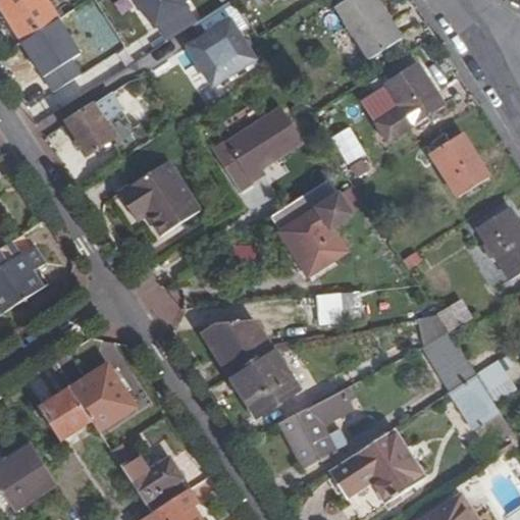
[(0,5),(23,42),(31,37),(65,13),(56,0),(0,0),(0,5)]
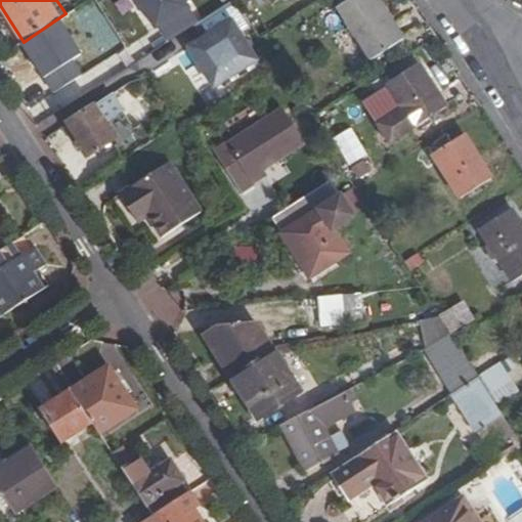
[(142,0),(160,39),(202,20),(192,0),(142,0)]
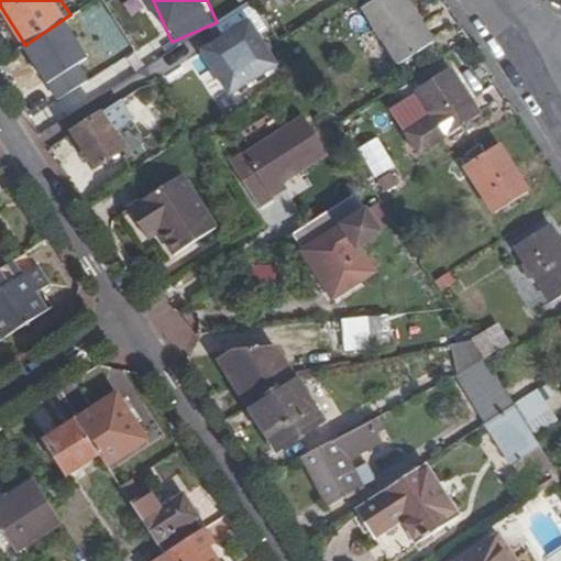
[(428,41),(402,0),(365,0),(359,4),(394,61),(428,41)]
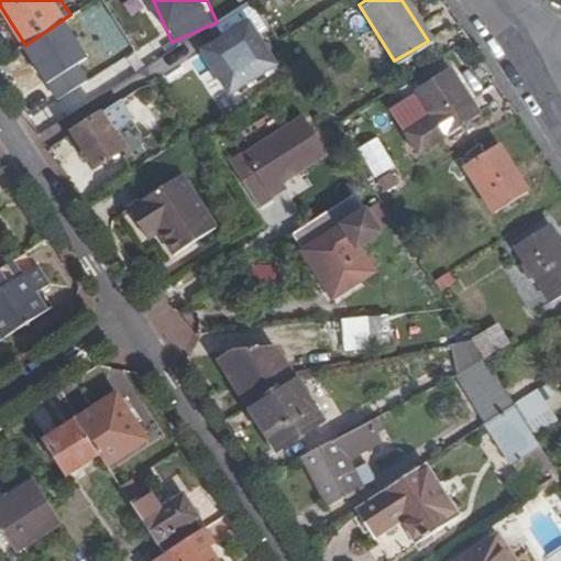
[(85,21),(77,10),(70,14),(33,40),(41,51),(39,52),(68,96),(77,90),(99,77),(101,75),(70,30),(85,21)]
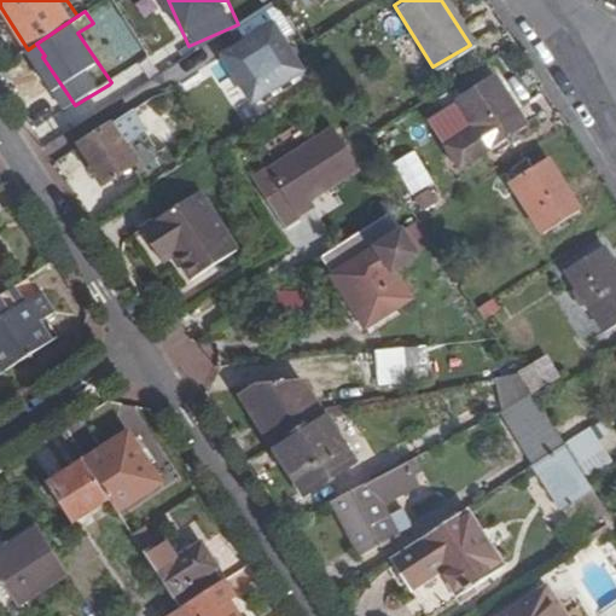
[(269,22),(219,56),(236,80),(237,79),(251,100),(300,69),(269,22)]
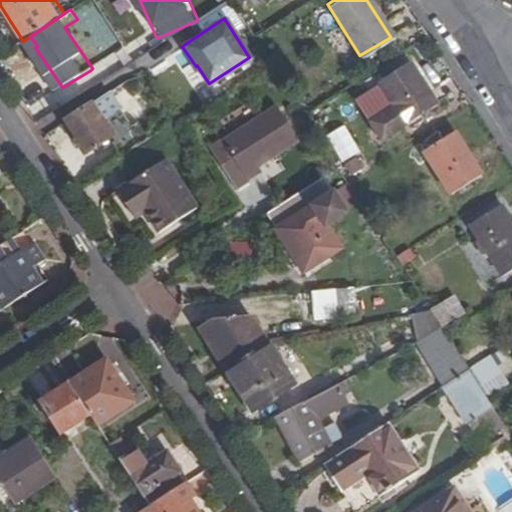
[(434,103),(406,60),(374,80),(377,84),(352,100),(377,140),(419,113),(422,117),(430,112),(427,108),(434,103)]
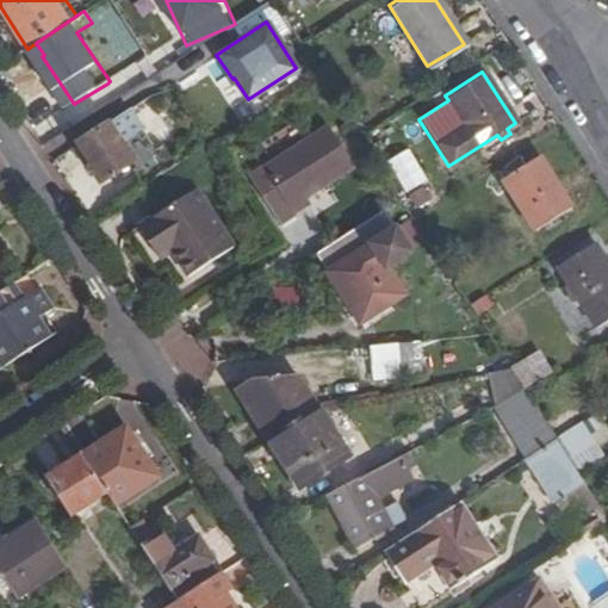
[(115,95),(107,84),(84,98),(92,110),(115,95)]
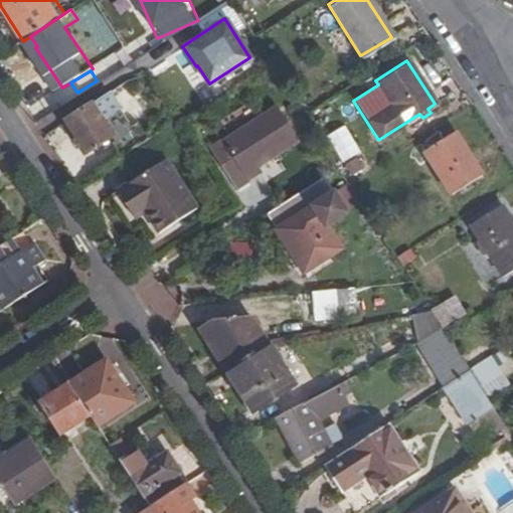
[(109,91),(92,102),(113,134),(109,137),(121,155),(149,137),(138,121),(131,125),(109,91)]
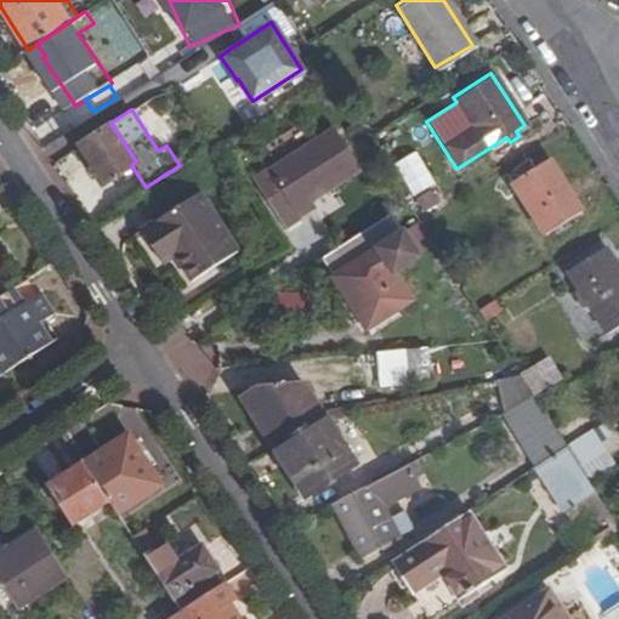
[(136,162),(111,123),(78,145),(102,183),(131,165),(136,162)]
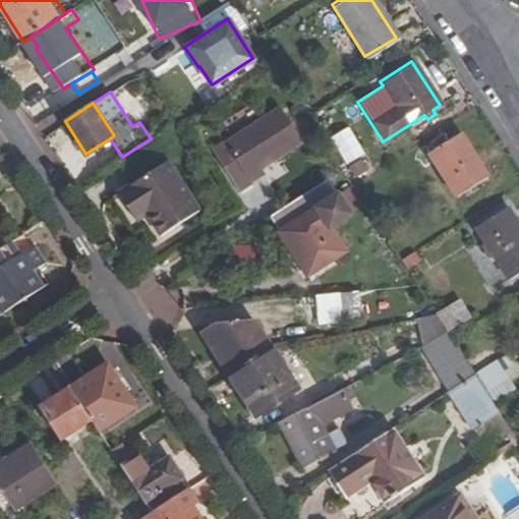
[(301,142),(278,106),(223,140),(250,184),(266,174),(263,168),(301,142)]
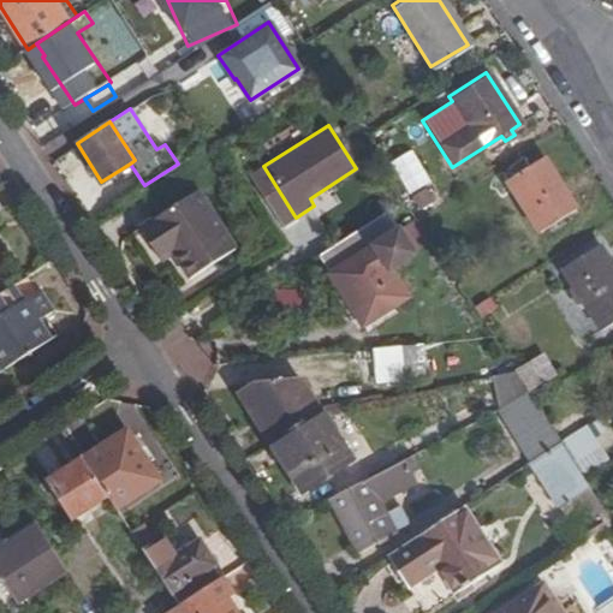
[(387,158),(404,191),(427,180),(411,147),(387,158)]
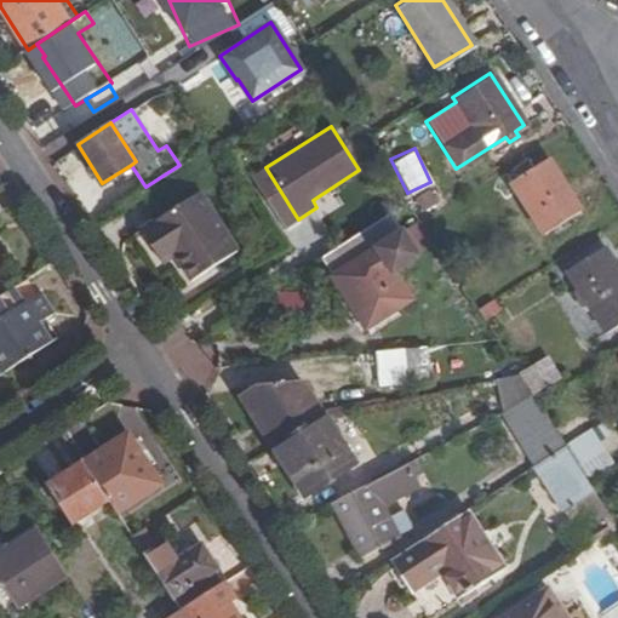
[(577,209),(544,156),(507,179),(539,233),(577,209)]
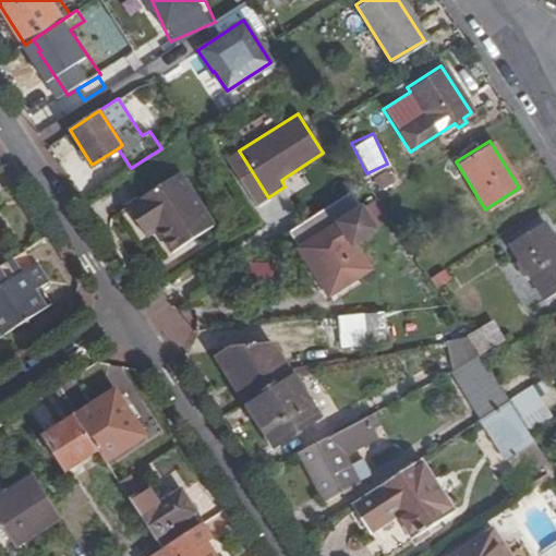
[(369,176),(378,191),(393,181),(383,166),(369,176)]
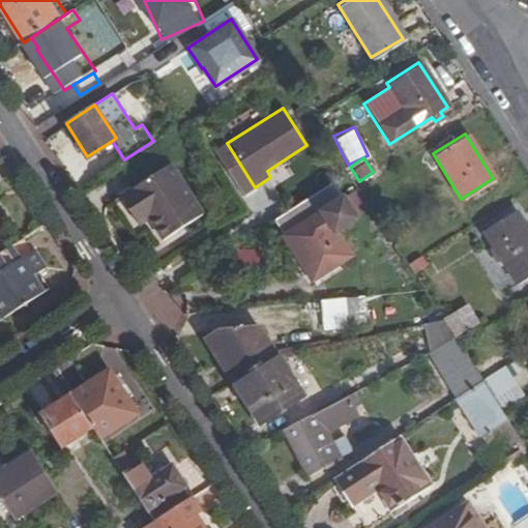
[(202,211),(169,162),(119,194),(133,214),(144,207),(150,216),(163,237),(202,211)]
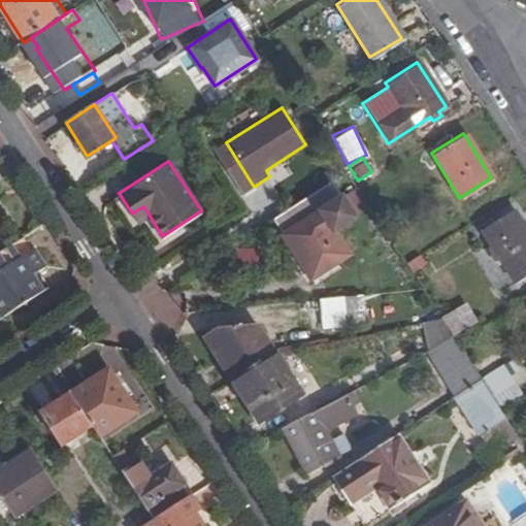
[(349,216),(328,183),(269,221),(293,255),(343,251),(329,228),(349,216)]
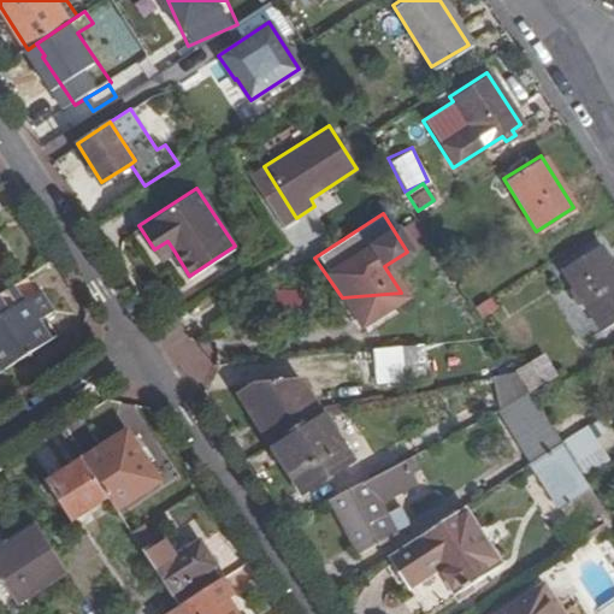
[(397,225),(413,249),(427,241),(412,216),(397,225)]
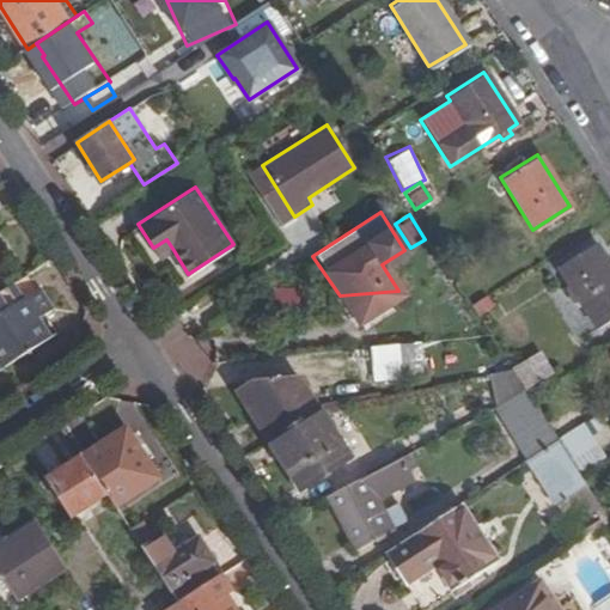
[(159,258),(174,250),(166,239),(153,248),(159,258)]
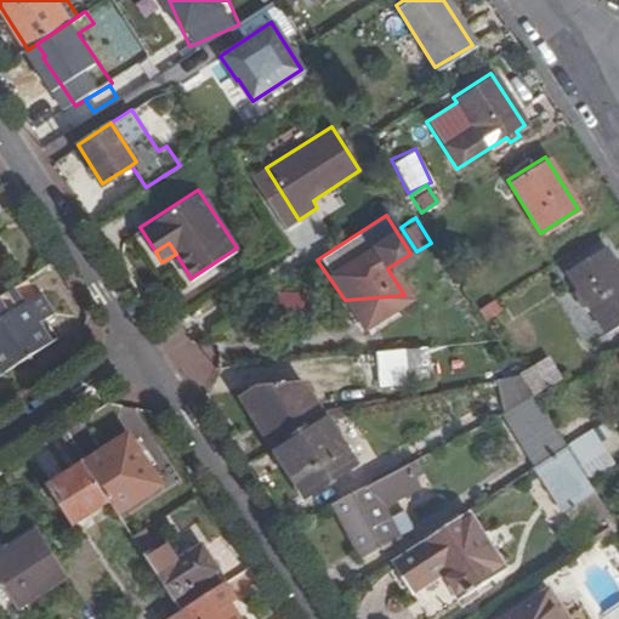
[(618,322),(618,273),(601,244),(563,267),(603,331),(618,322)]
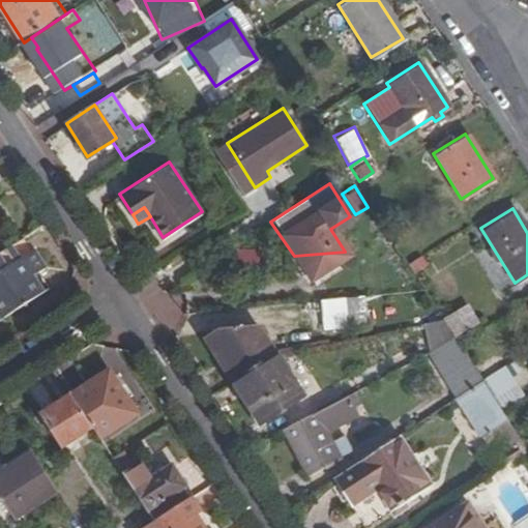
[(15,261),(6,246),(0,251),(0,265),(2,269),(15,261)]
